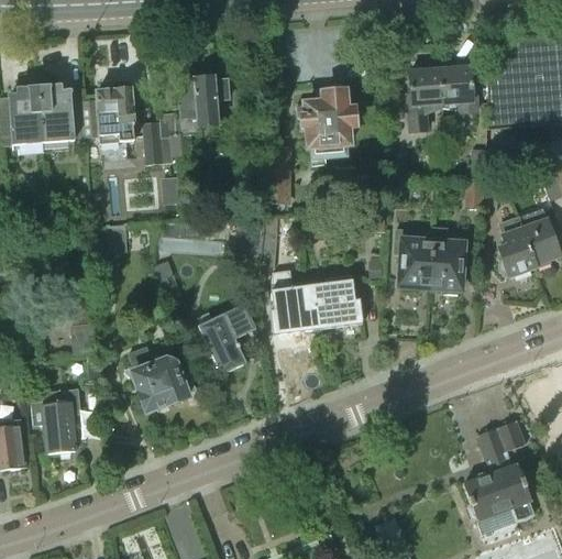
[(561,32),(491,39),(486,128),(561,121),(561,32)]
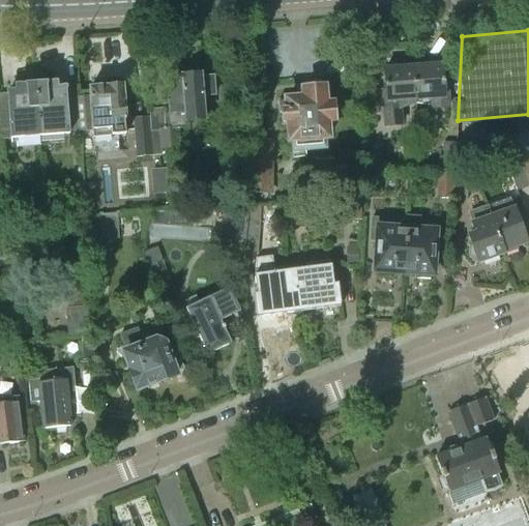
[(443,61),(414,62),(416,94),(433,93),(434,107),(449,106),(448,92),(445,92),(443,61)]
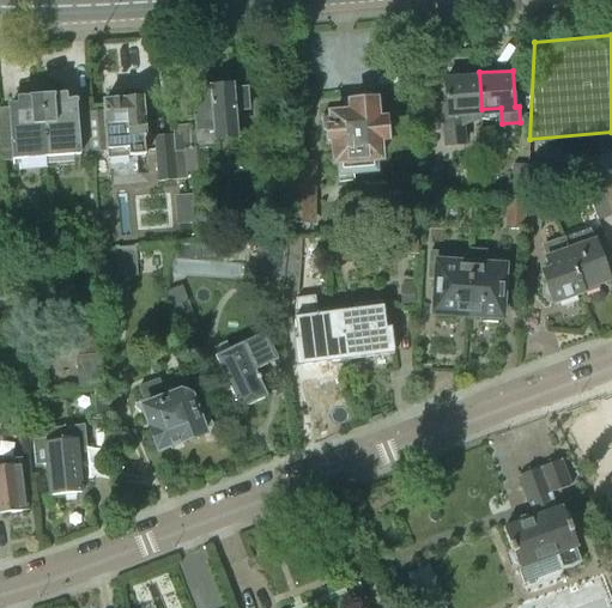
[(483,115),(482,109),(479,72),(447,74),(448,111),(446,111),(447,125),(448,143),(465,141),(464,121),(483,115)]
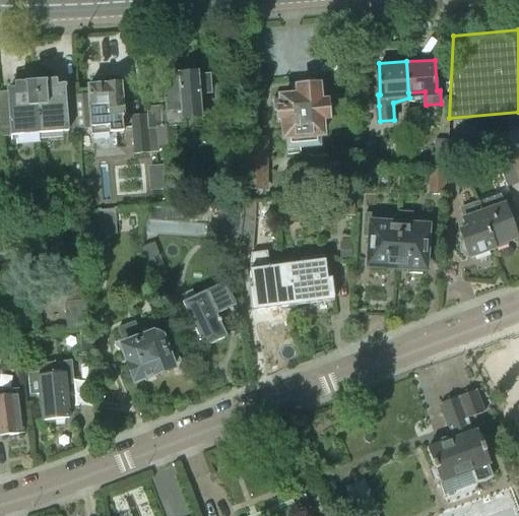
[(168,74),(166,74),(163,74),(164,88),(158,88),(159,101),(165,101),(166,104),(148,105),(149,126),(158,125),(159,142),(177,141),(176,123),(185,123),(185,115),(201,114),(200,91),(212,90),(210,72),(198,73),(198,72),(180,73),(180,69),(168,70),(168,74)]
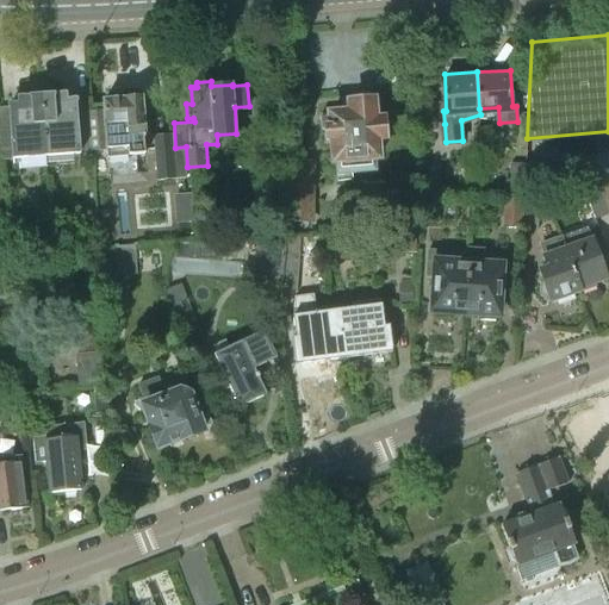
[(80,139),(92,138),(93,138),(91,113),(89,113),(78,114),(76,98),(67,99),(67,92),(43,94),(47,154),(81,150),(80,139)]
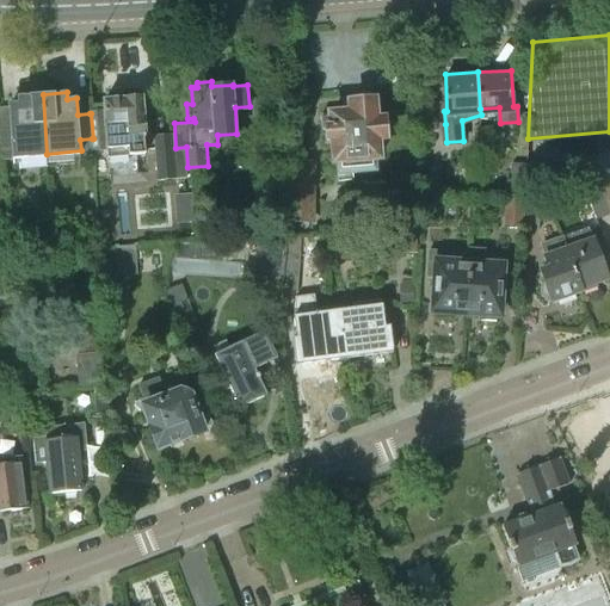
[(92,138),(92,148),(93,156),(110,155),(111,172),(140,169),(139,152),(146,150),(145,136),(146,136),(143,96),(142,96),(137,92),(131,92),(128,97),(105,98),(105,109),(90,110),(90,113),(91,113),(93,138),(92,138)]
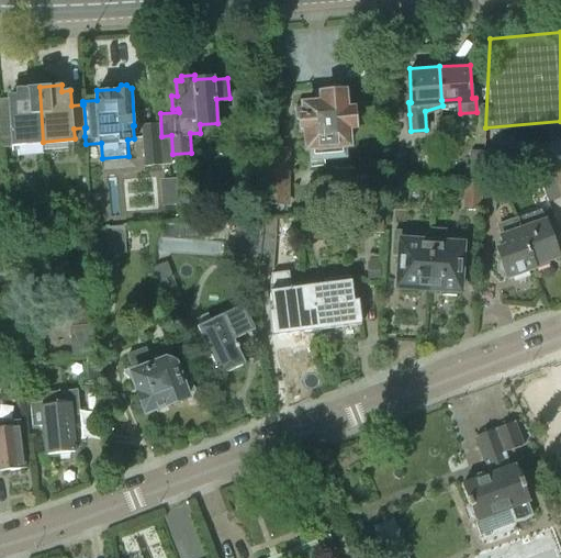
[(13,143),(43,142),(40,87),(18,88),(19,95),(10,95),(10,105),(0,105),(0,108),(1,127),(12,127),(13,143)]
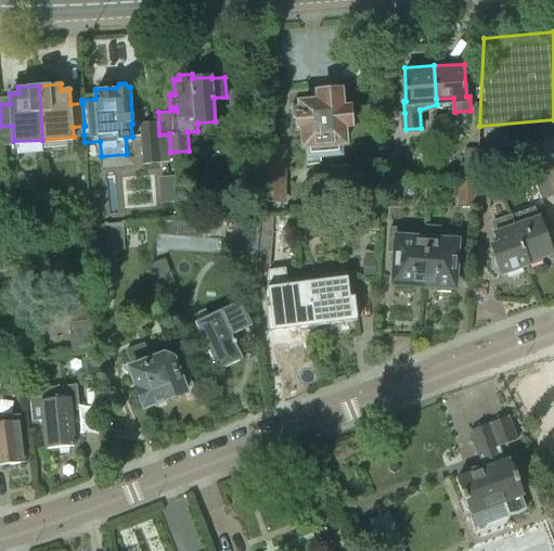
[(319,100),(293,102),(294,115),(298,114),(298,124),(303,124),(305,145),(307,144),(308,155),(343,152),(342,142),(344,142),(343,124),(349,123),(348,107),(342,107),(340,90),(319,91),(319,100)]
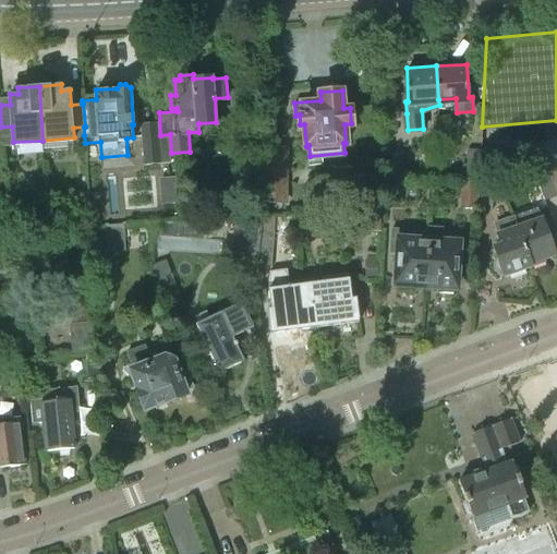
[(158,136),(157,121),(142,122),(145,163),(171,160),(169,135),(158,136)]
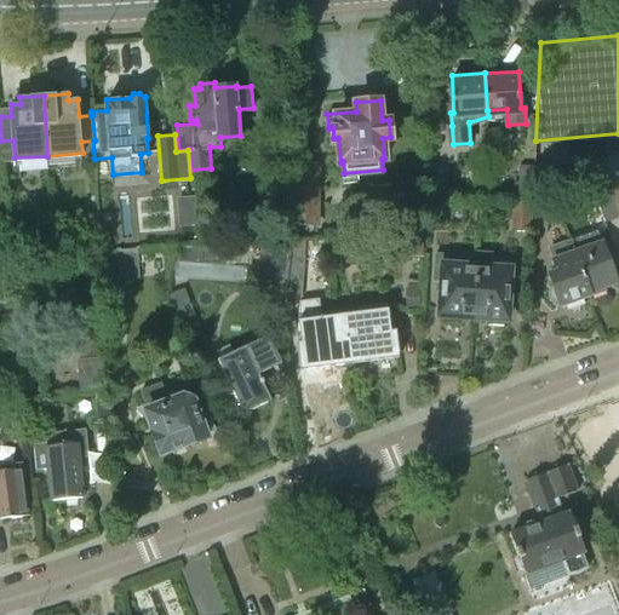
[(293,162),(293,222),(316,222),(317,162),(293,162)]
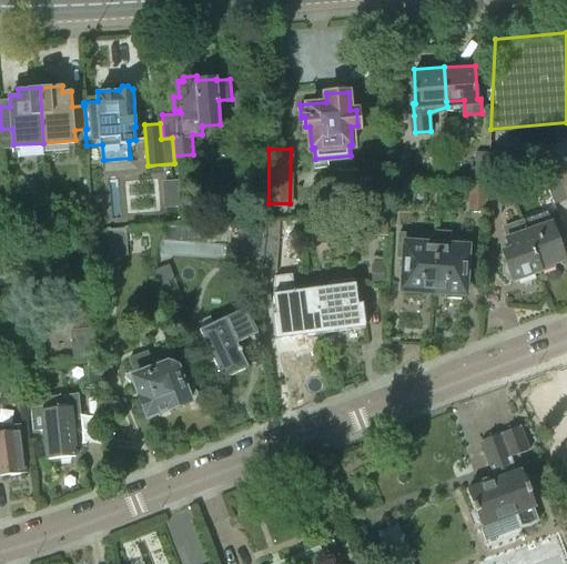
[(472,179),(487,180),(487,179),(488,179),(489,150),(477,150),(475,178),(472,178),(472,179)]
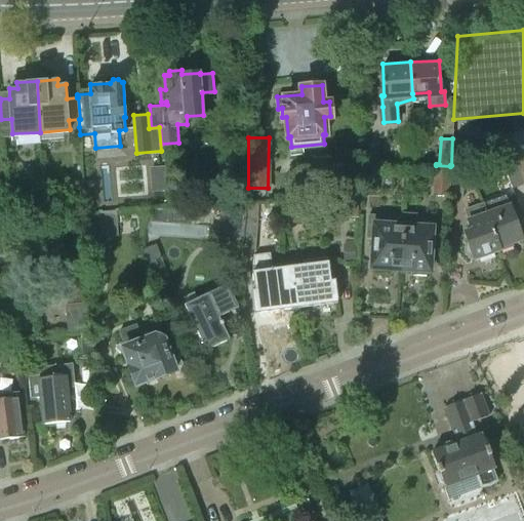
[(523,177),(517,160),(506,164),(513,185),(523,181),(523,177)]
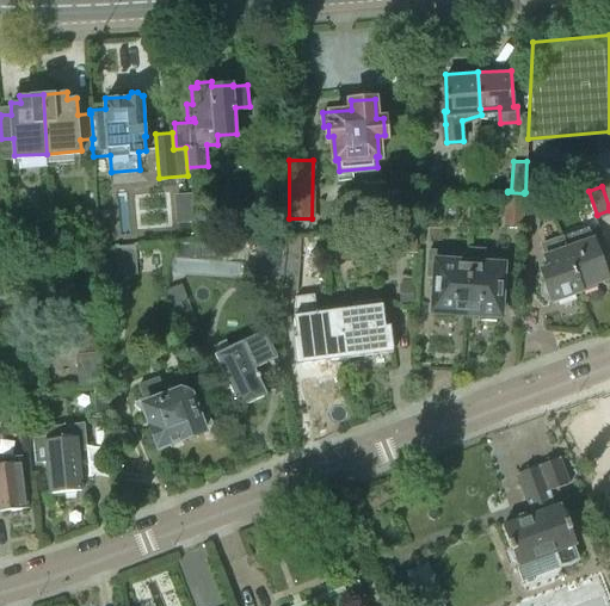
[(524,193),(507,192),(506,226),(523,227),(524,193)]
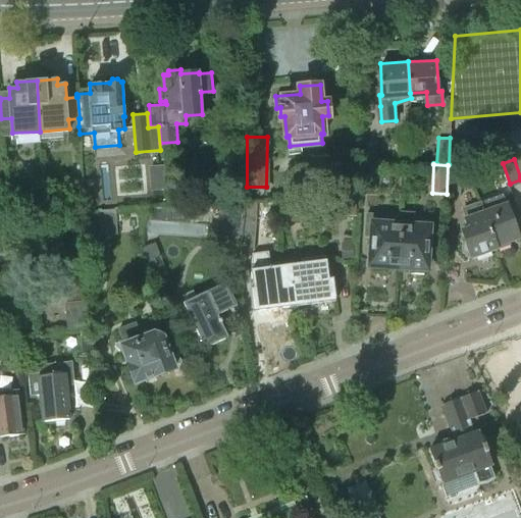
[(449,164),(448,187),(462,187),(463,164),(449,164)]
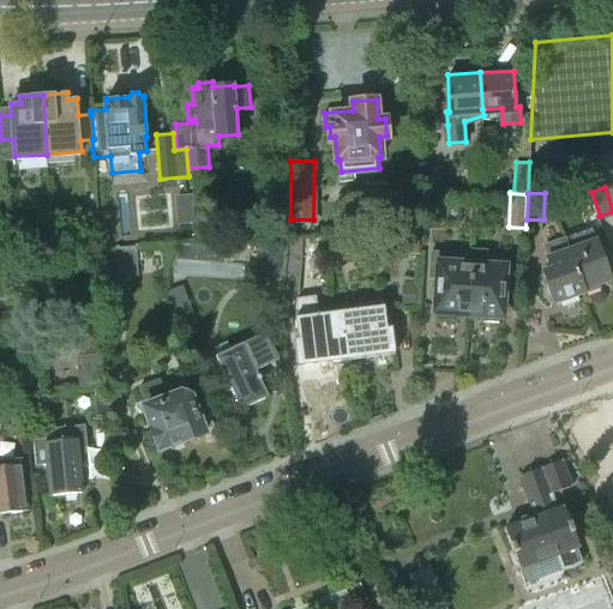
[(601,281),(611,277),(592,225),(565,235),(569,247),(584,290),(601,283),(601,281)]
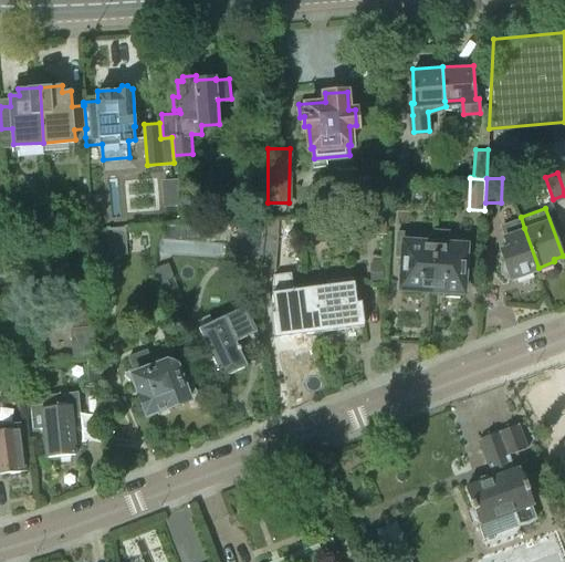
[(126,226),(92,229),(94,255),(128,251),(126,226)]
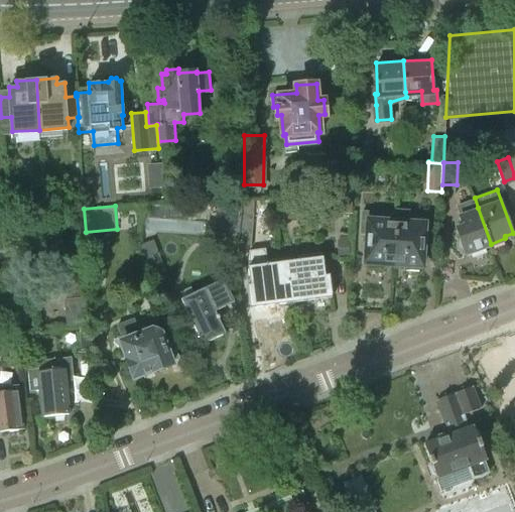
[(241,234),(242,210),(221,208),(219,233),(241,234)]
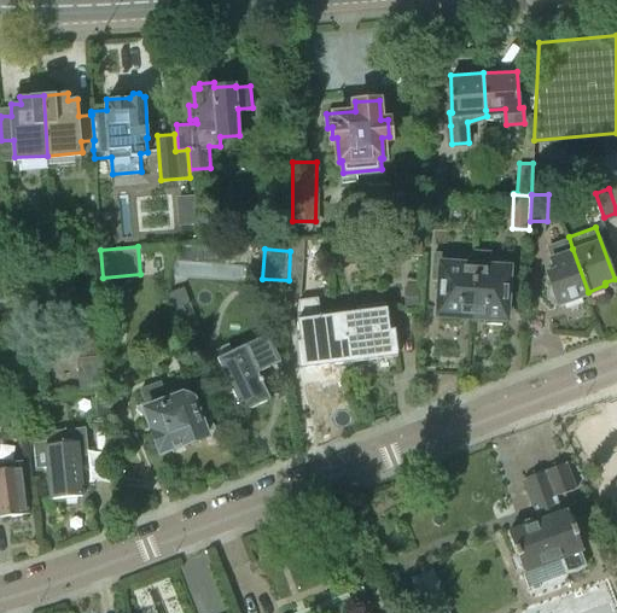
[(588,292),(572,249),(552,257),(556,268),(551,270),(553,275),(551,276),(553,281),(549,282),(549,295),(557,302),(559,302),(560,302),(588,292)]
